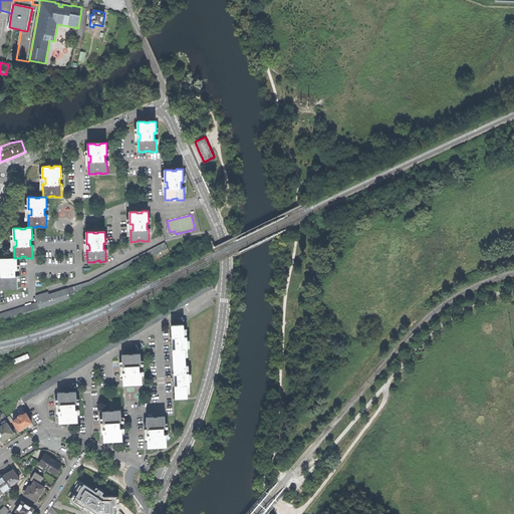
[(92,288),(168,249),(165,243),(90,281),(49,294),(48,292),(36,296),(38,302),(2,313),(0,313),(0,321),(70,299),(69,295),(92,288)]
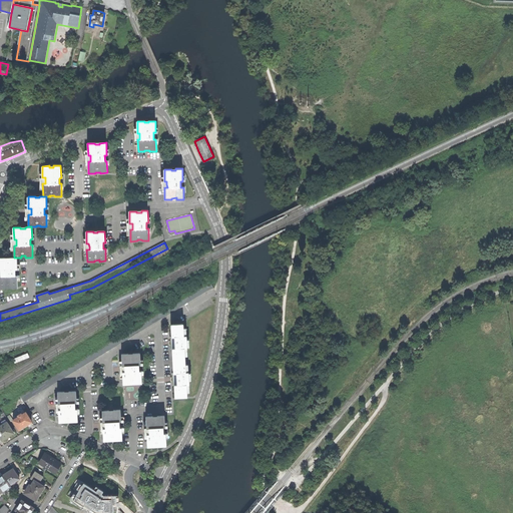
[(11,288),(18,288),(18,276),(16,276),(16,270),(18,270),(17,258),(14,258),(10,258),(10,259),(6,259),(6,258),(0,258),(0,269),(2,270),(2,273),(2,276),(0,276),(0,288),(7,288),(7,287),(11,287),(11,288)]
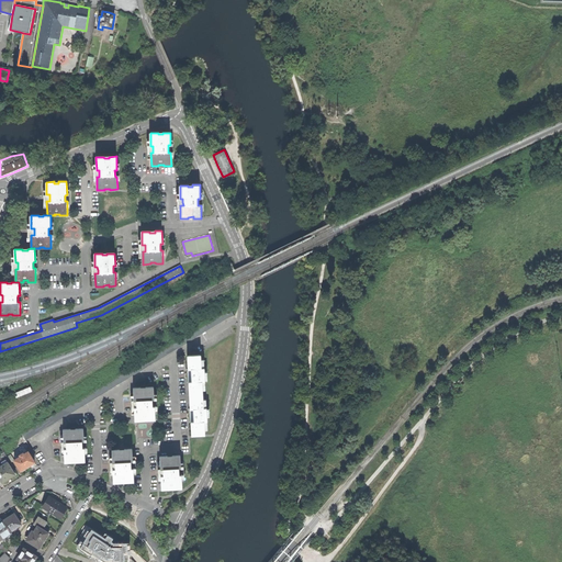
[(189,382),(190,395),(203,394),(202,381),(205,381),(205,368),(202,368),(201,355),(188,356),(189,369),(192,369),(192,374),(192,381),(189,382)]
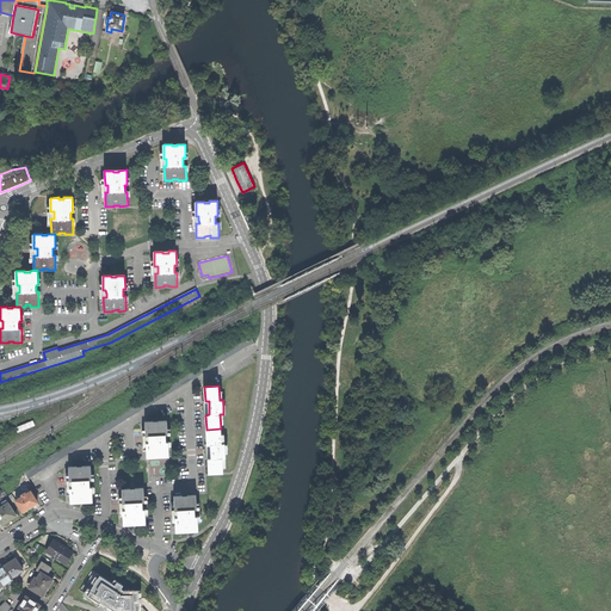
[(161,456),(168,456),(168,442),(166,443),(165,434),(167,434),(167,420),(158,421),(159,423),(153,423),(153,421),(144,423),(146,436),(148,434),(149,438),(149,443),(146,443),(147,457),(155,457),(155,455),(161,455),(161,456)]
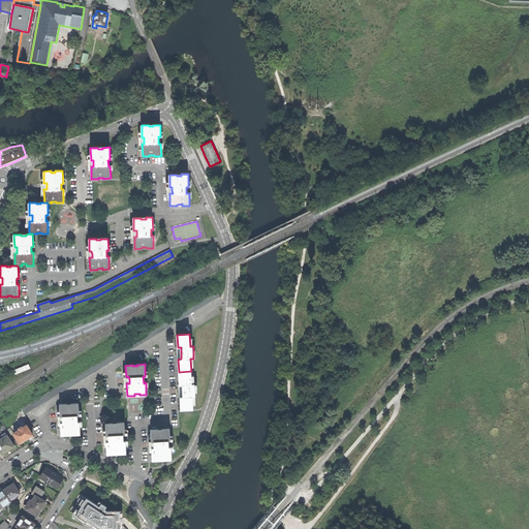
[(181,409),(193,409),(192,396),(195,396),(194,384),(192,384),(191,371),(179,372),(180,385),(183,384),(183,391),(183,397),(180,397),(181,409)]
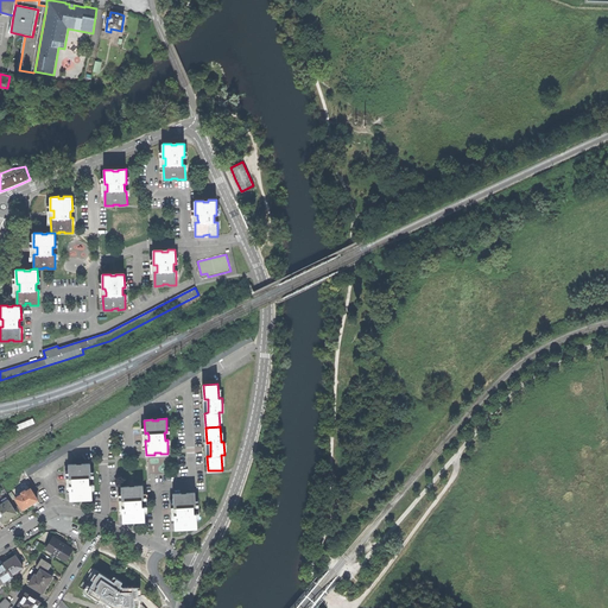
[(84,499),(93,499),(93,485),(89,485),(89,477),(92,477),(92,463),(83,464),(83,466),(78,466),(77,464),(69,464),(70,479),(73,479),(73,482),(73,486),(70,486),(70,500),(80,500),(80,498),(84,498),(84,499)]
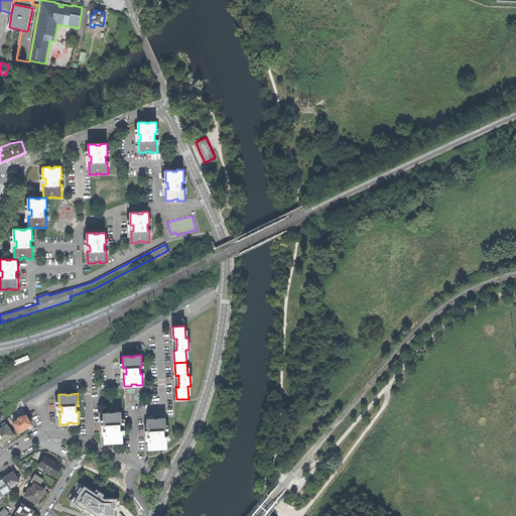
[(116,442),(123,442),(123,430),(120,430),(120,423),(122,423),(122,411),(115,412),(115,413),(110,413),(110,412),(103,412),(104,424),(107,424),(107,428),(107,430),(104,431),(105,443),(112,442),(111,440),(116,440),(116,442)]
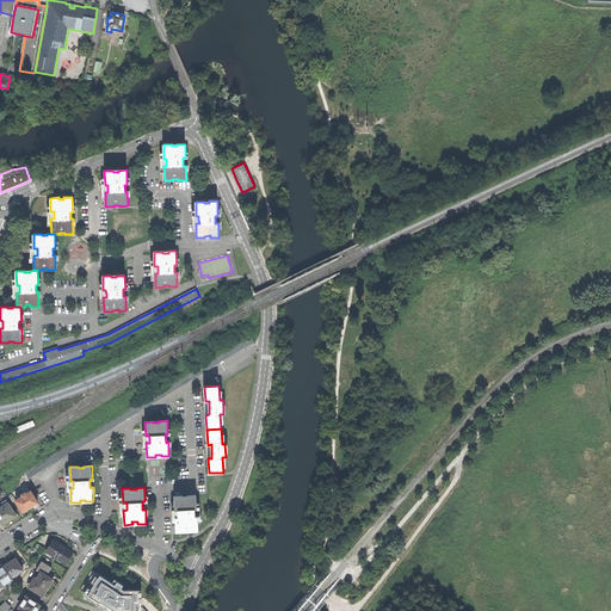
[(30,507),(38,503),(31,491),(26,494),(25,493),(22,495),(23,497),(16,500),(24,512),(30,507)]
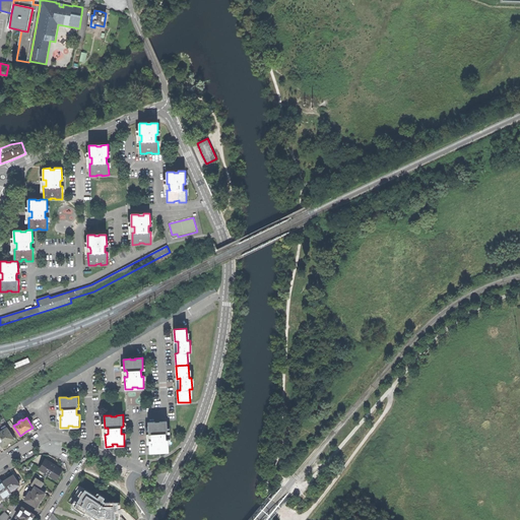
[(160,452),(168,452),(168,440),(166,440),(165,433),(168,433),(167,421),(159,421),(159,423),(155,423),(155,421),(148,421),(148,434),(151,434),(151,438),(151,440),(149,441),(149,453),(156,452),(156,451),(160,451),(160,452)]
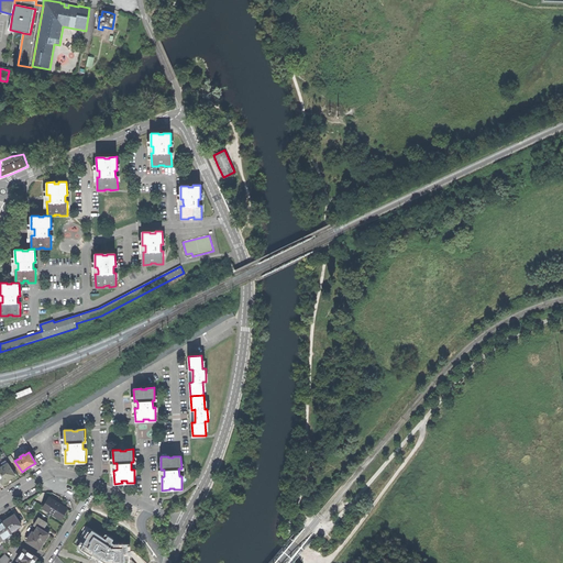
[(9,479),(15,475),(8,463),(0,468),(0,478),(3,483),(9,479)]
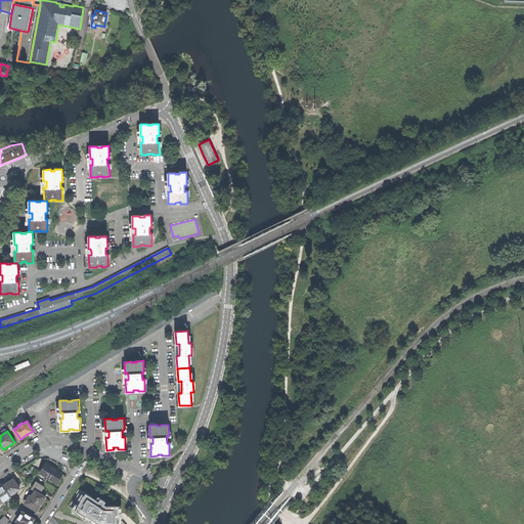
[(46,463),(40,472),(48,477),(54,468),(50,465),(46,463)]
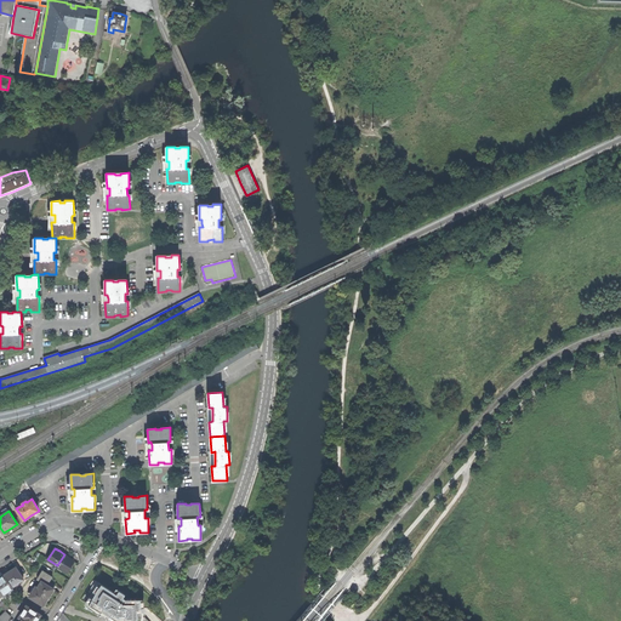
[(69,557),(64,554),(57,565),(67,571),(74,559),(69,557)]
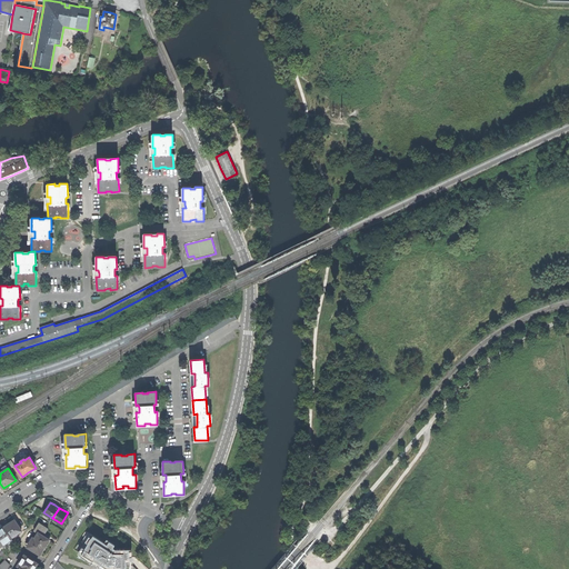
[(9,523),(3,527),(10,538),(21,531),(13,520),(9,523)]
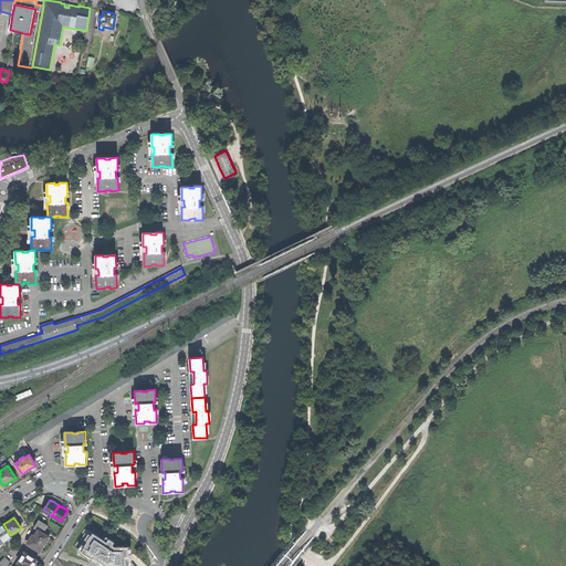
[(44,531),(48,525),(38,520),(33,528),(38,531),(33,536),(32,535),(27,544),(39,552),(42,546),(44,543),(45,541),(48,536),(40,532),(42,528),(44,531)]
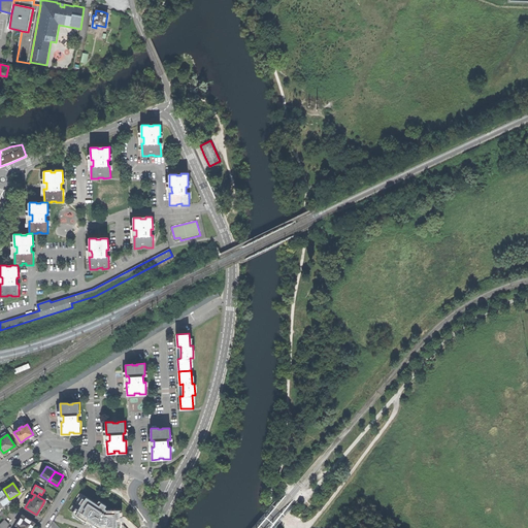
[(0,506),(10,501),(9,499),(3,489),(0,490),(0,506)]
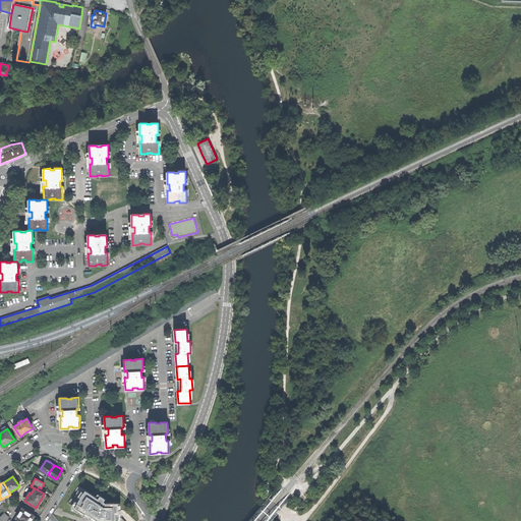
[(73,498),(69,503),(70,504),(81,512),(83,510),(95,518),(95,520),(101,520),(109,520),(108,520),(119,520),(118,500),(104,500),(102,498),(104,496),(97,490),(95,493),(83,485),(81,488),(80,487),(76,493),(78,495),(75,499),(73,498)]
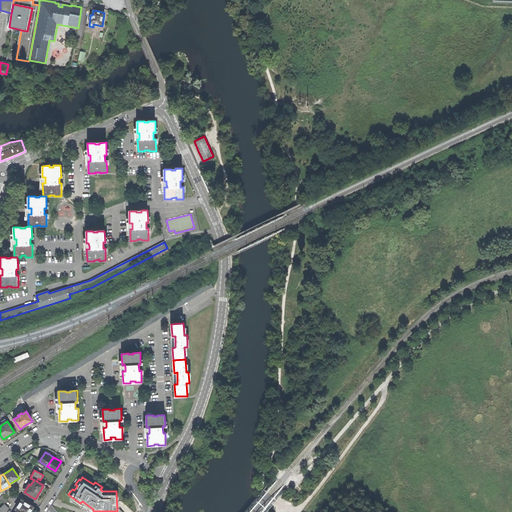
[(30,511),(31,511),(34,507),(21,499),(15,509),(17,510),(15,511),(29,511),(30,511)]
